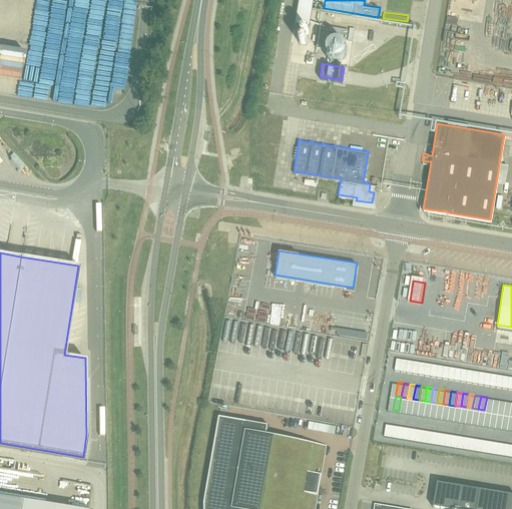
[(401,397),(399,411),(405,412),(407,398),(401,397)]
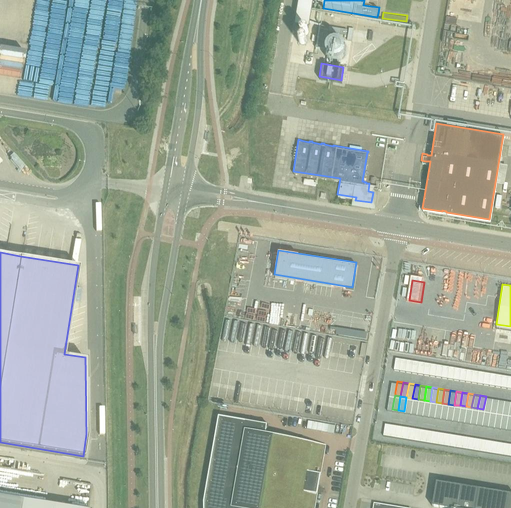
[(486,396),(483,409),(489,410),(492,396),(486,396)]
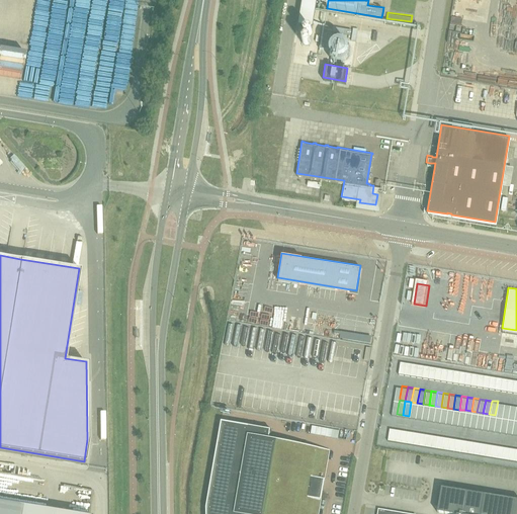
[(498,401),(495,415),(501,416),(503,402),(498,401)]
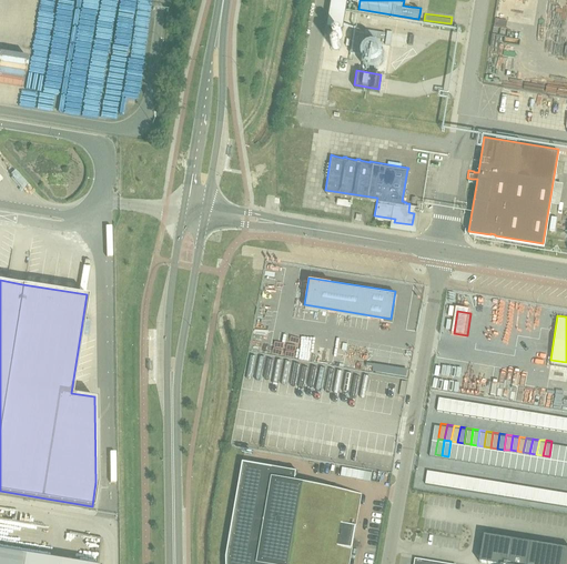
[(451,441),(448,456),(455,457),(457,442),(451,441)]
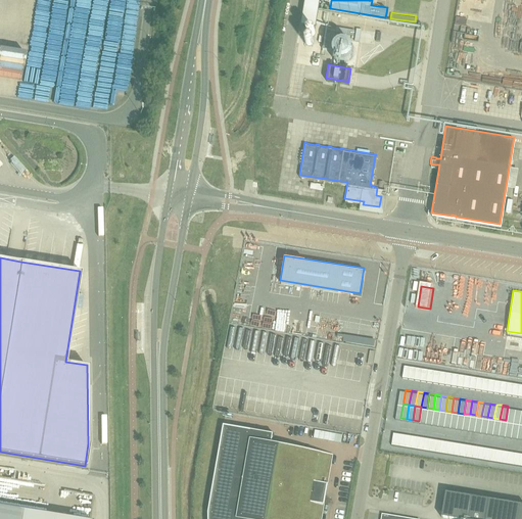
[(508,406),(506,420),(512,421),(514,407),(508,406)]
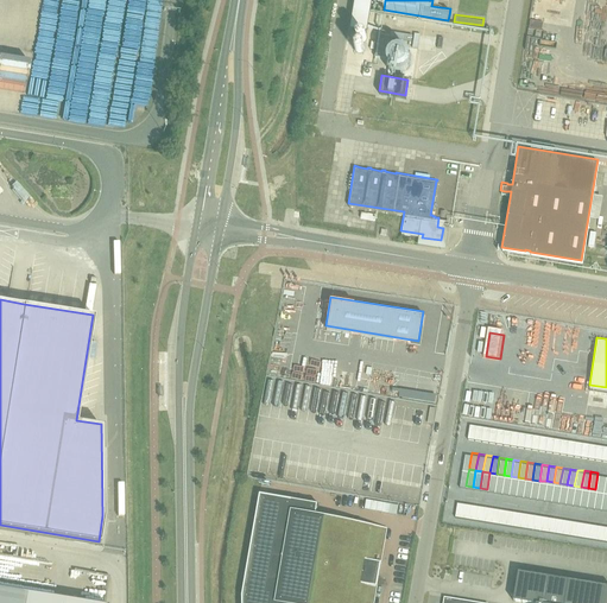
[(489,473),(487,489),(494,490),(497,474),(489,473)]
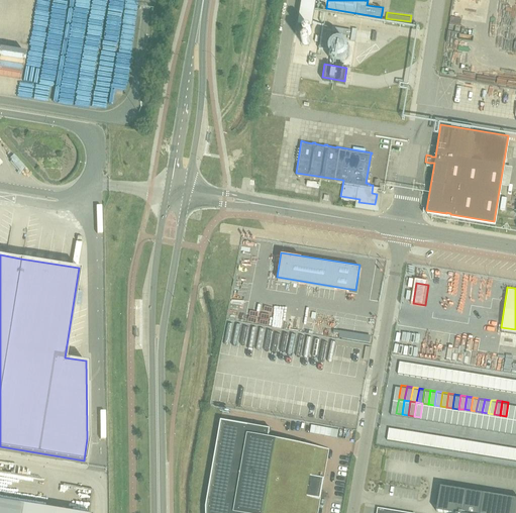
[(508,402),(506,416),(512,417),(514,403),(508,402)]
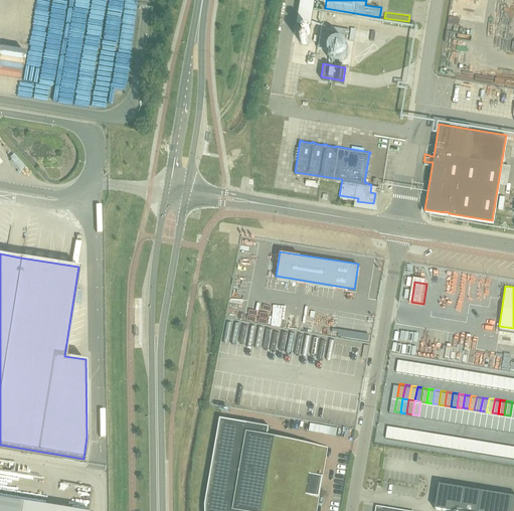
[(420,401),(418,415),(424,416),(426,402),(420,401)]
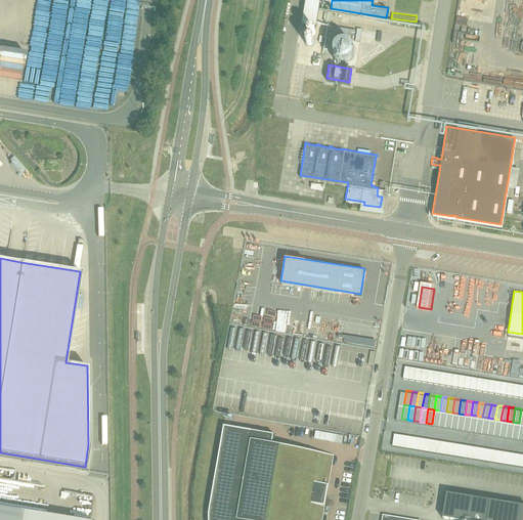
[(434,409),(432,424),(438,424),(440,410),(434,409)]
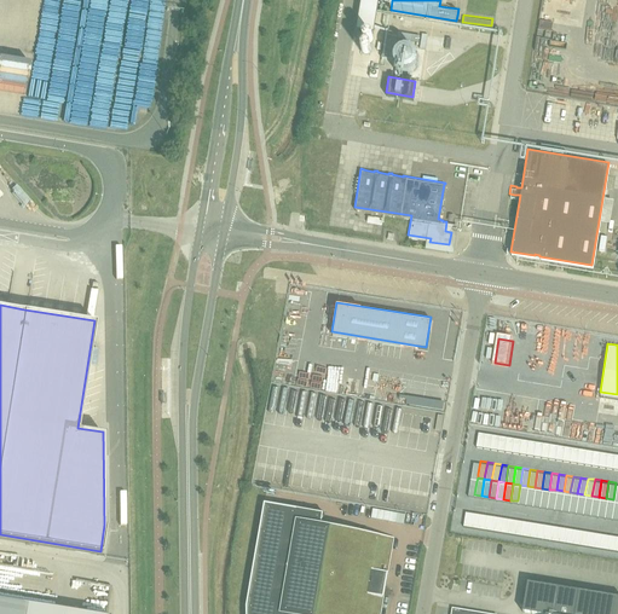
[(520,485),(518,500),(525,502),(527,486),(520,485)]
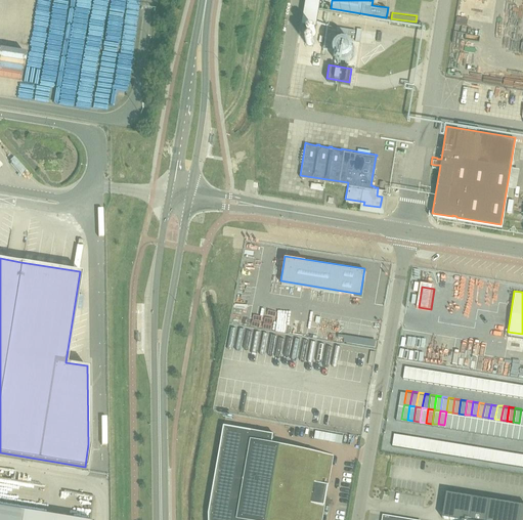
[(446,412),(444,425),(450,426),(452,413),(446,412)]
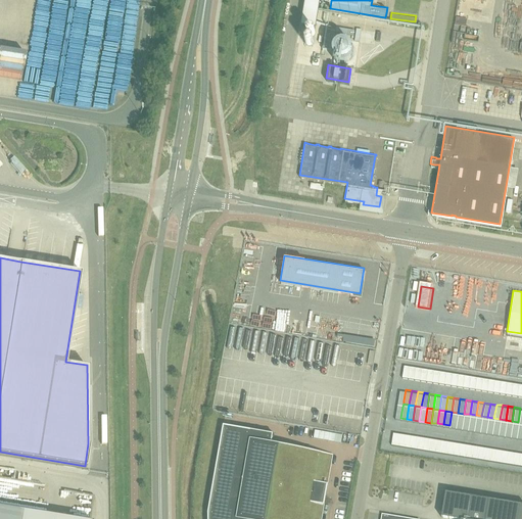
[(452,412),(449,425),(456,426),(458,413),(452,412)]
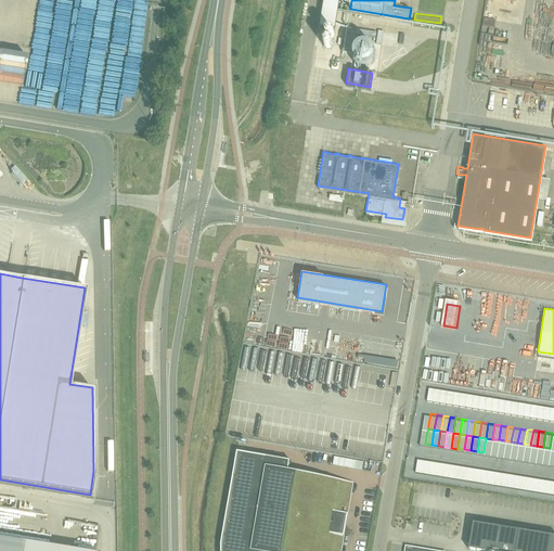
[(486,438),(484,452),(489,453),(492,439),(486,438)]
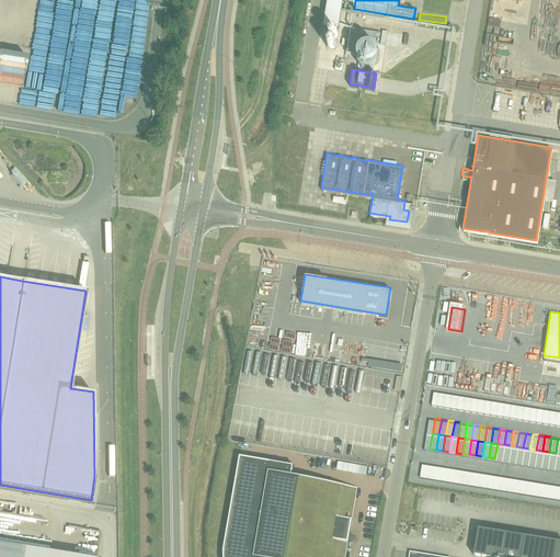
[(498,444),(494,458),(501,459),(504,444),(498,444)]
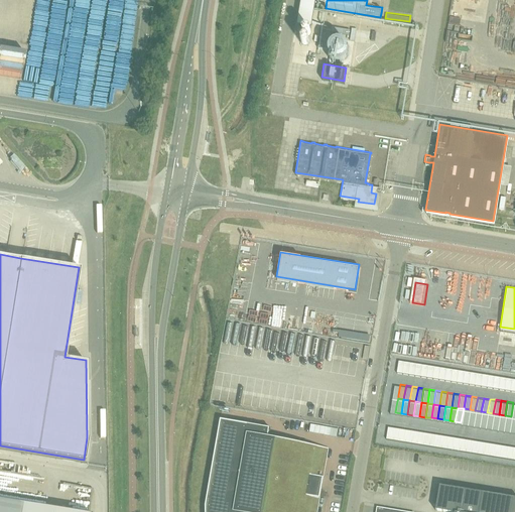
[(464,408),(461,422),(467,423),(470,409),(464,408)]
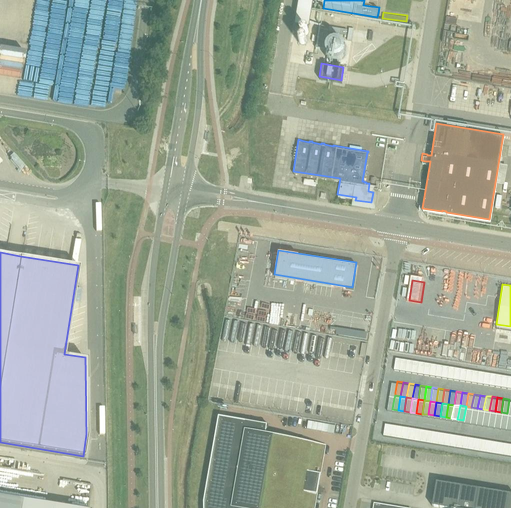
[(466,406),(463,420),(469,421),(471,407),(466,406)]
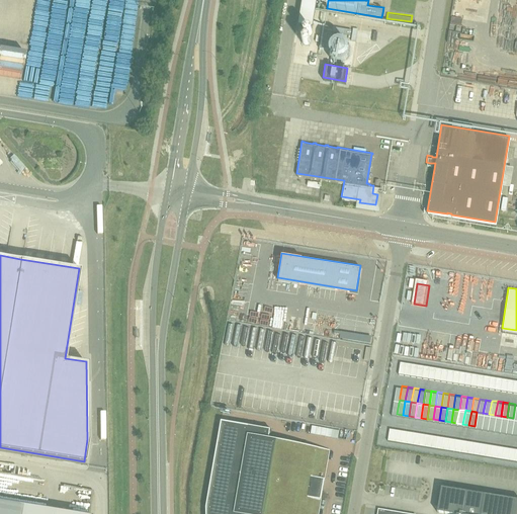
[(477,412),(475,426),(481,427),(483,413),(477,412)]
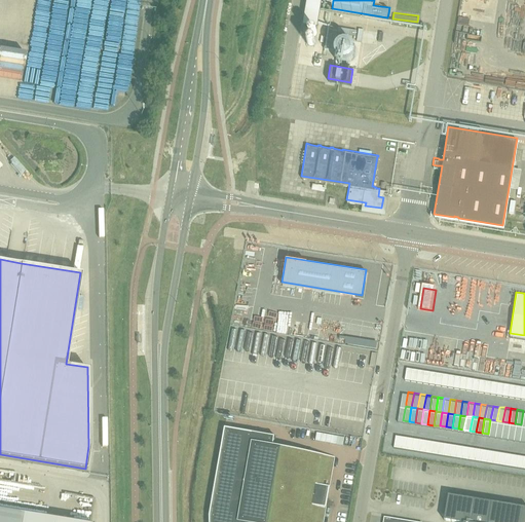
[(490,419),(488,434),(494,435),(496,420),(490,419)]
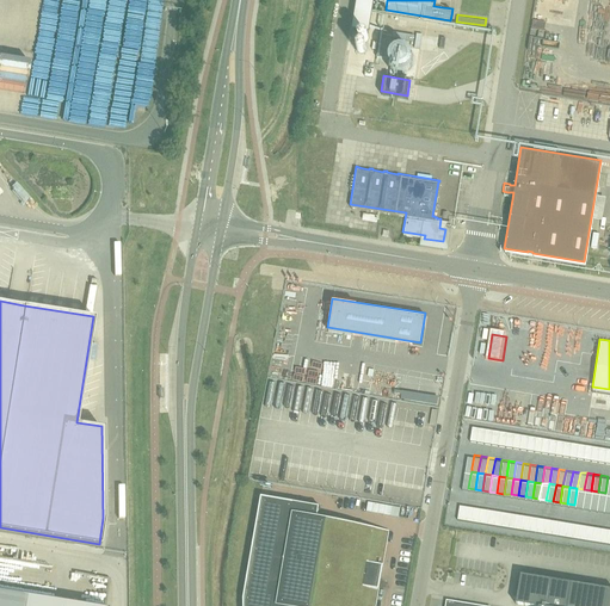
[(577,488),(574,505),(581,506),(584,489),(577,488)]
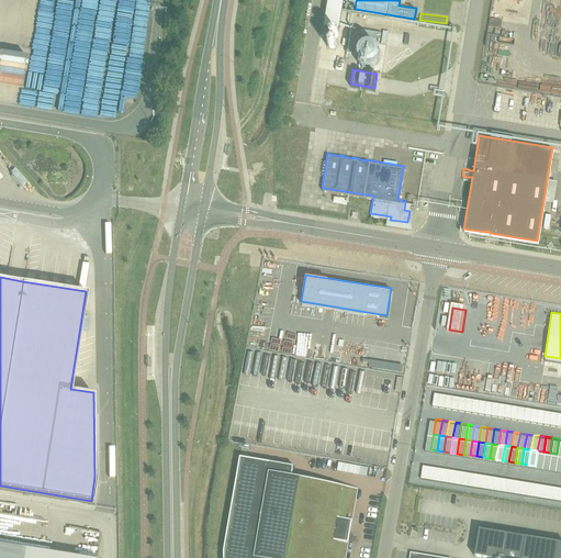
[(537,450),(535,466),(541,467),(543,452),(537,450)]
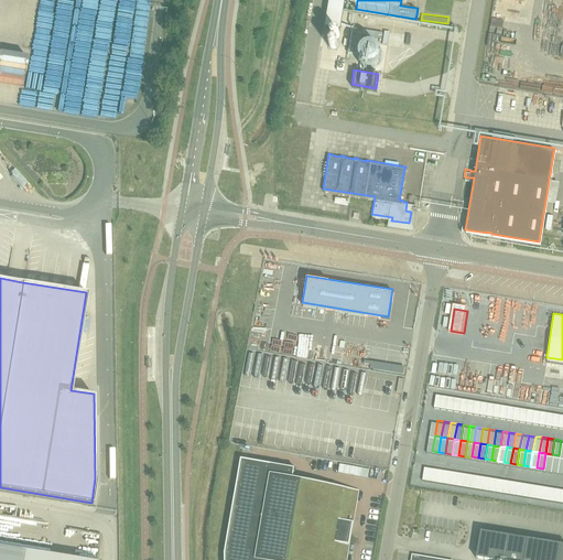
[(545,453),(543,469),(550,470),(552,454),(545,453)]
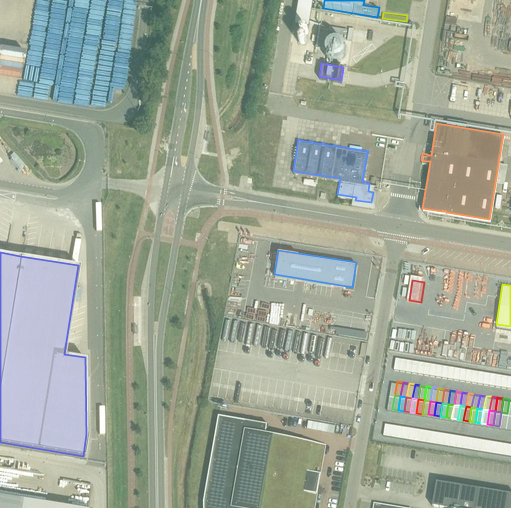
[(501,412),(499,426),(505,427),(507,413),(501,412)]
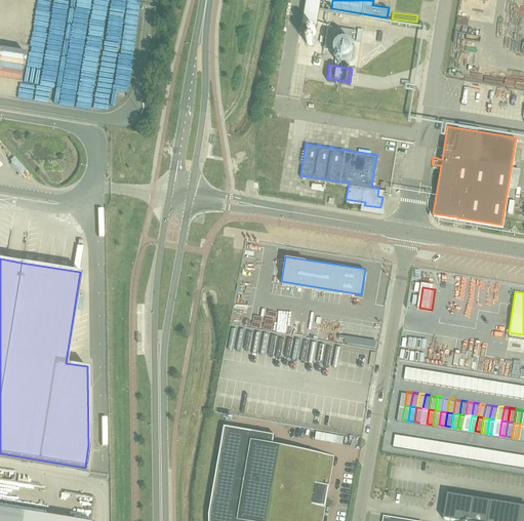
[(320,520),(324,503),(325,502),(324,502),(327,483),(328,483),(328,482),(327,482),(332,453),(272,442),(273,433),(224,424),(208,512),(207,520),(320,520)]
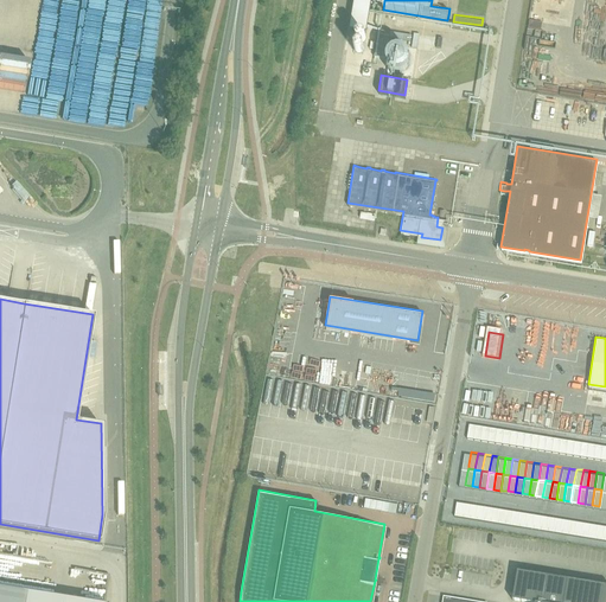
[(605,601),(605,581),(517,567),(512,596),(535,600),(534,601),(605,601)]
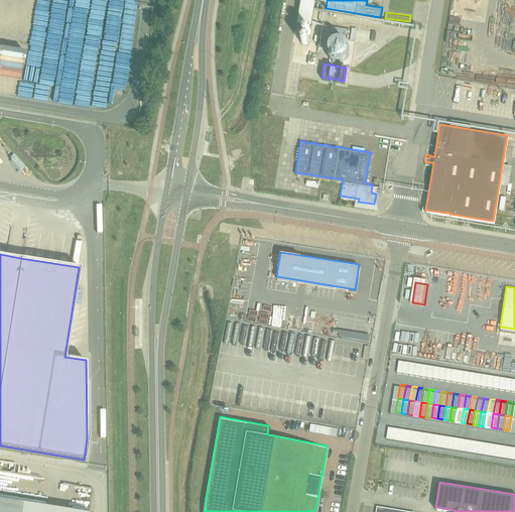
[(88,511),(0,497),(0,511),(88,511)]
